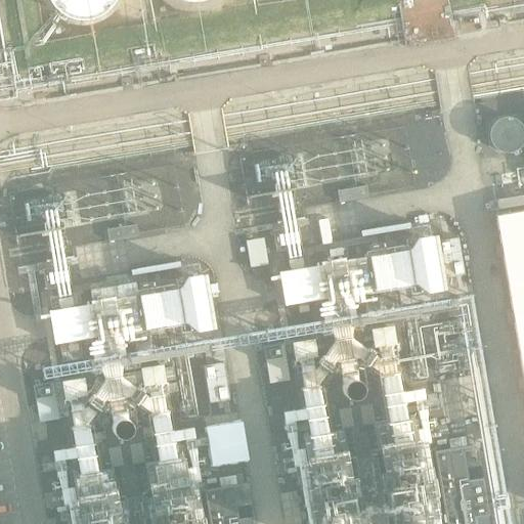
[(49,0),(50,2),(54,7),(58,11),(66,16),(72,18),(80,20),(87,19),(94,18),(100,15),(107,10),(113,4),(115,0),(49,0)]
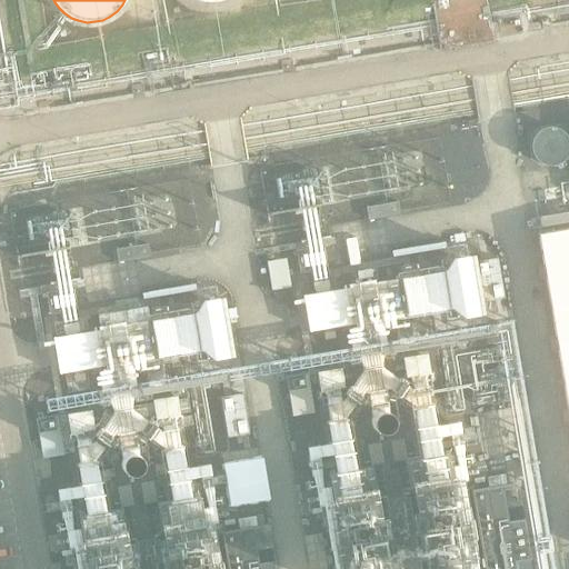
[(535,156),(560,161),(566,130),(540,126),(535,156)]
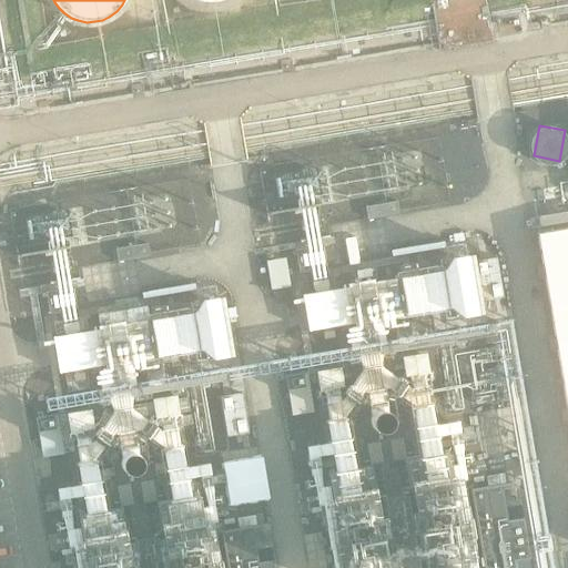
[(567,230),(536,235),(567,427),(567,230)]
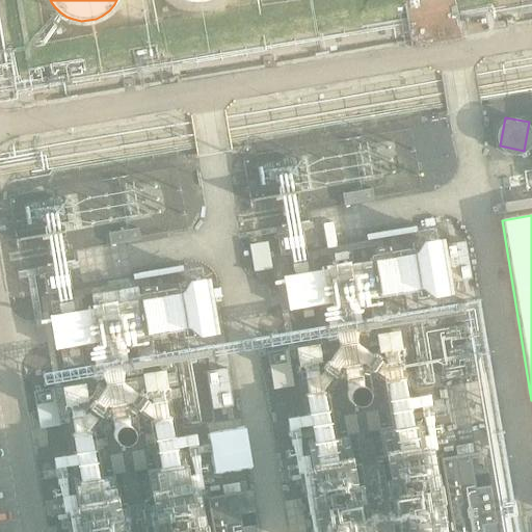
[(285,274),(290,309),(346,301),(346,299),(429,287),(430,295),(453,292),(445,236),(419,240),(417,227),(369,233),(371,245),(315,254),(317,270),(285,274)]
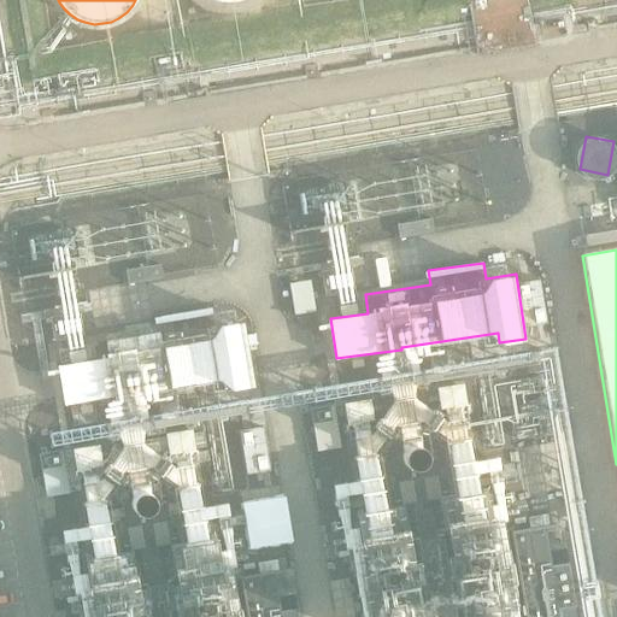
[(312,280),(293,282),(295,312),(316,310),(312,280)]
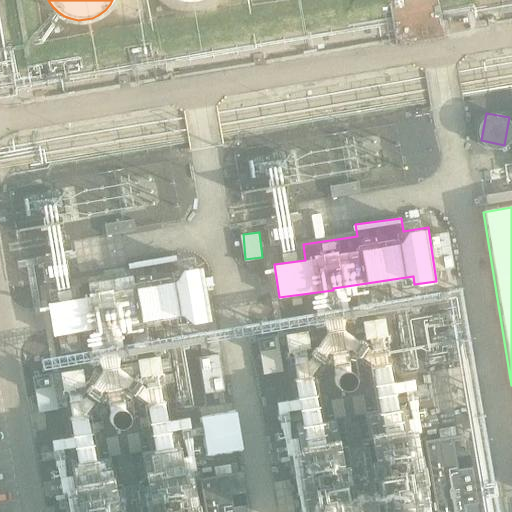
[(175,280),(139,285),(144,322),(189,316),(190,323),(210,320),(203,265),(173,269),(175,280)]
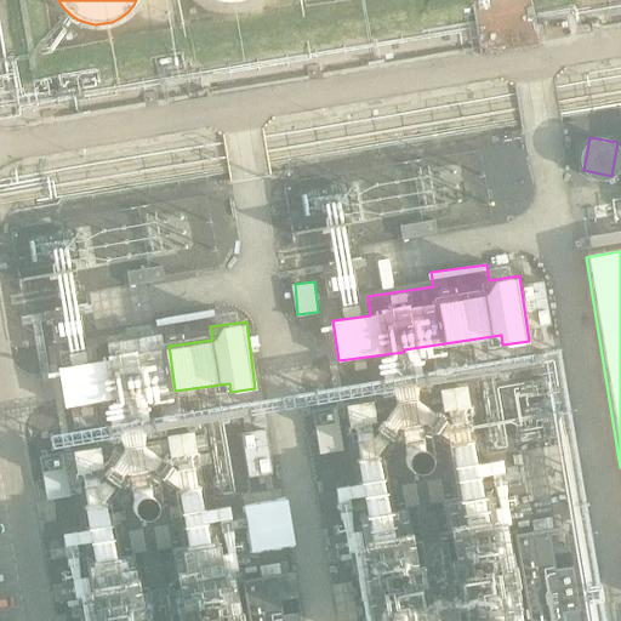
[(503,461),(477,465),(474,446),(456,449),(462,500),(476,497),(473,477),(505,473),(503,461)]
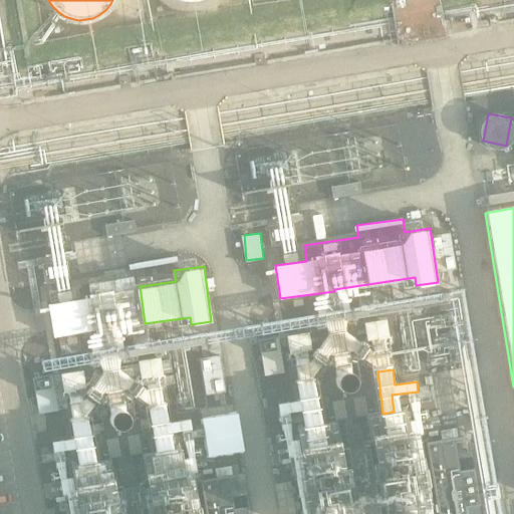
[(295,459),(303,513),(331,513),(329,497),(342,509),(360,507),(358,492),(363,496),(370,488),(369,480),(363,476),(361,463),(359,465),(356,463),(354,446),(349,452),(336,440),(328,450),(324,423),(367,416),(364,397),(319,403),(316,379),(297,382),(300,401),(282,403),(289,453),(282,461),(295,459)]
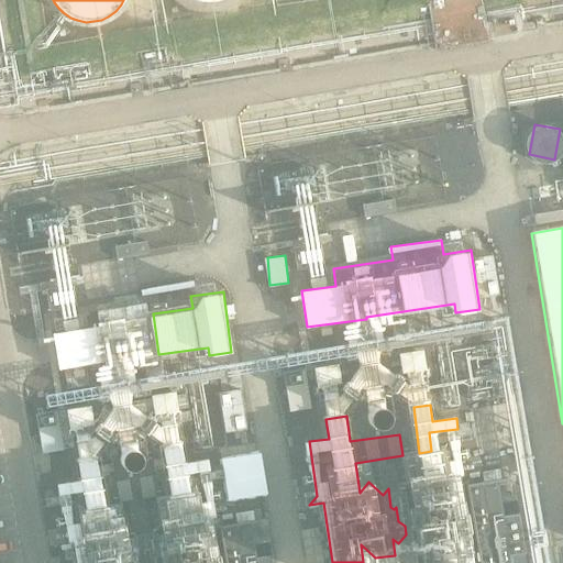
[(476,461),(512,460),(511,419),(475,420),(476,461)]
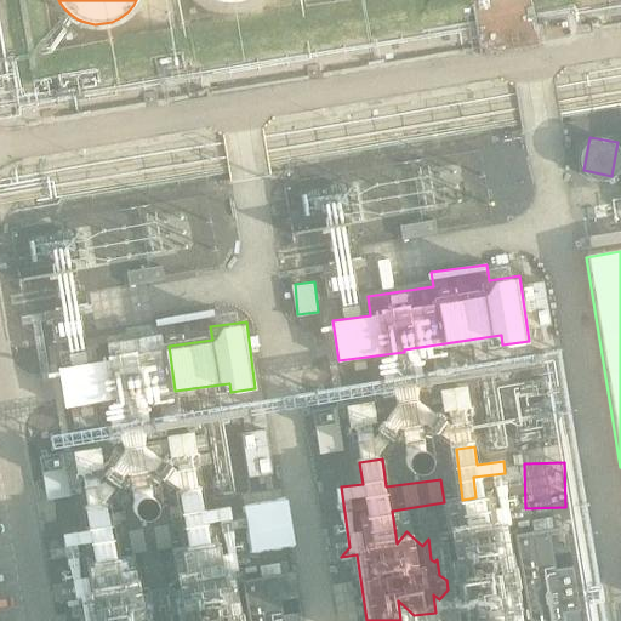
[(584,620),(575,565),(556,568),(550,529),(518,533),(530,620),(584,620)]
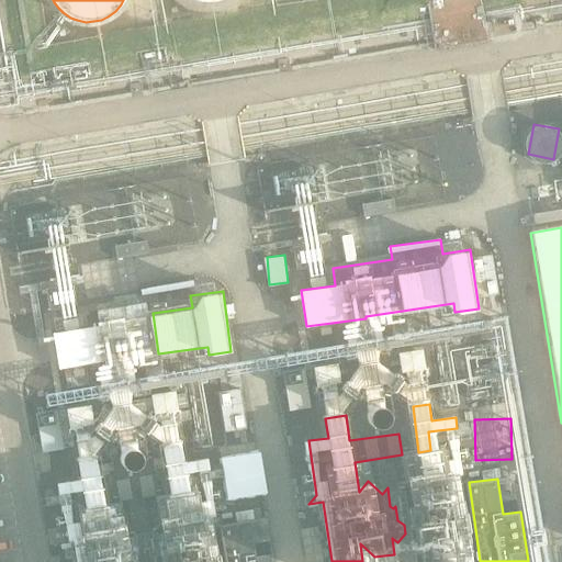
[(237,521),(222,524),(227,561),(276,561),(274,552),(258,554),(254,525),(256,525),(254,509),(236,512),(237,521)]
